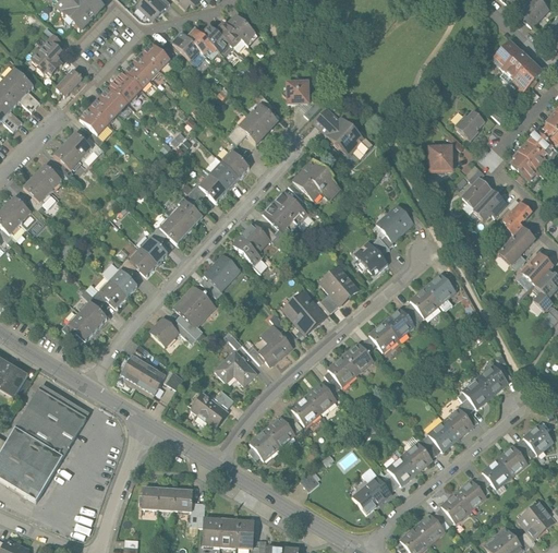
[(65,0),(59,8),(81,28),(106,2),(102,0),(65,0)]
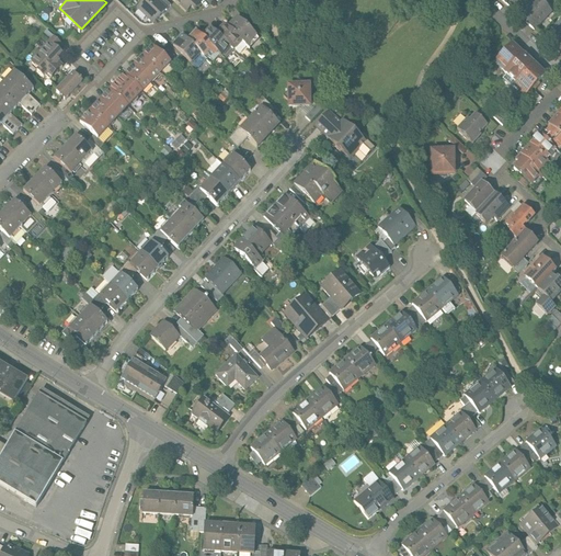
[(138,0),(136,2),(153,19),(168,2),(165,0),(138,0)]
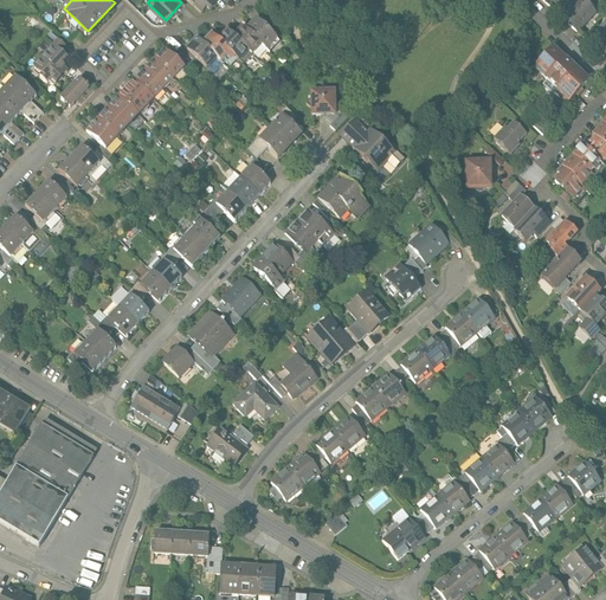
[(558,10),(577,27),(595,7),(587,0),(566,0),(558,10)]
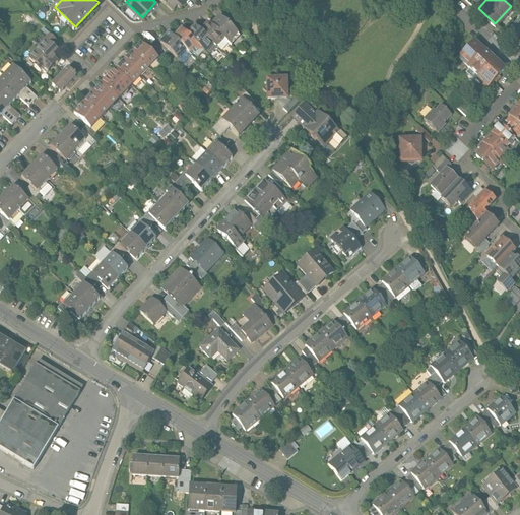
[(519,20),(519,10),(511,21),(516,25),(519,20)]
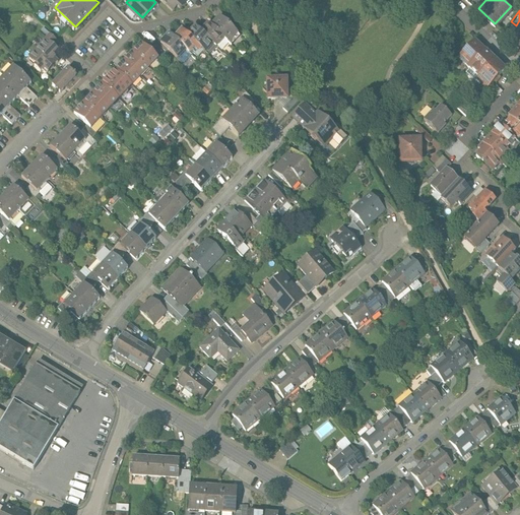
[(211,20),(226,34),(232,40),(241,30),(219,11),(211,20)]
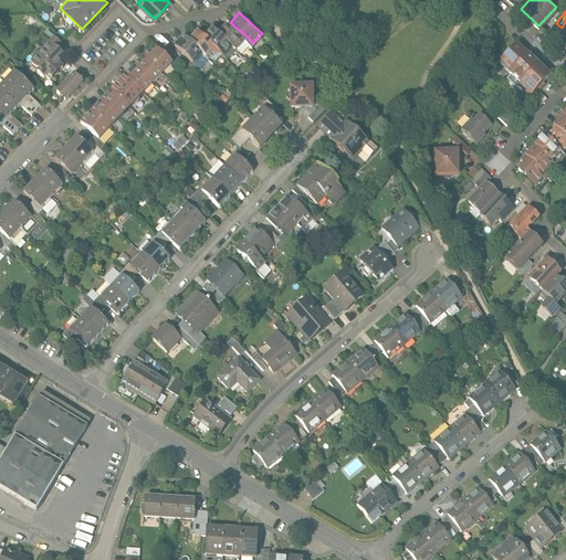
[(218,29),(236,46),(237,46),(247,37),(230,22),(227,19),(218,29)]
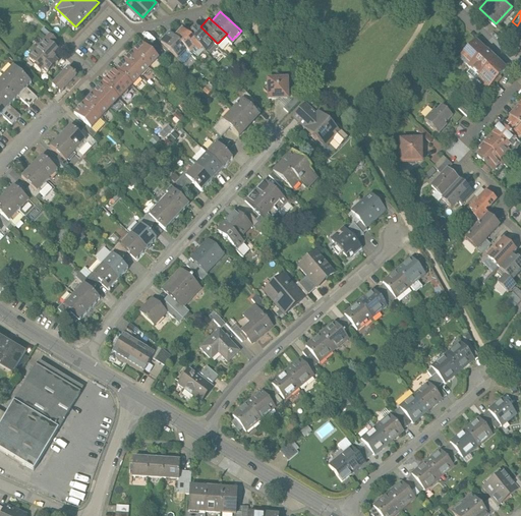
[(508,35),(520,47),(520,20),(517,25),(508,35)]
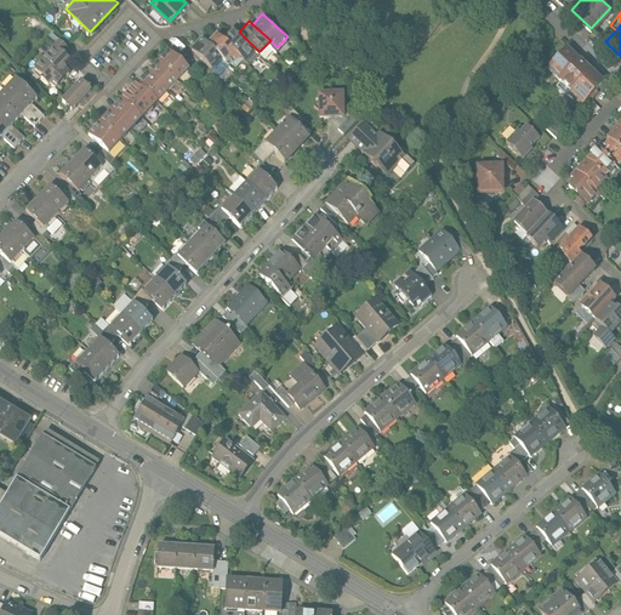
[(223,35),(244,55),(250,60),(258,51),(239,32),(233,26),(223,35)]
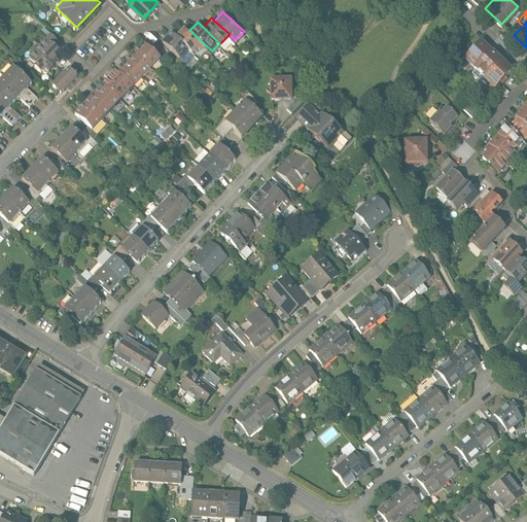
[(184,25),(176,33),(195,51),(197,49),(201,54),(207,46),(189,30),(184,25)]
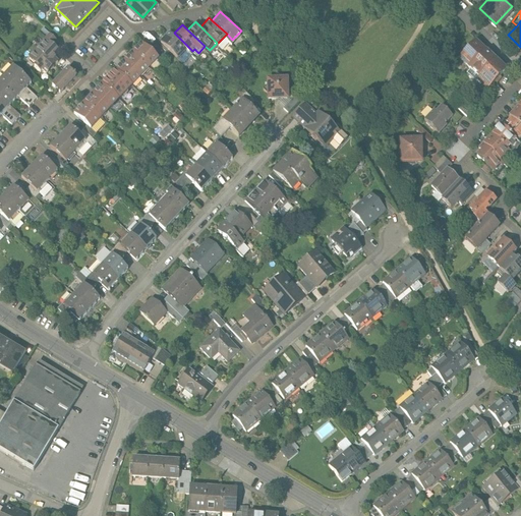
[(44,65),(48,68),(59,56),(53,51),(59,45),(57,43),(61,39),(50,29),(27,52),(36,59),(34,61),(41,68),(44,65)]
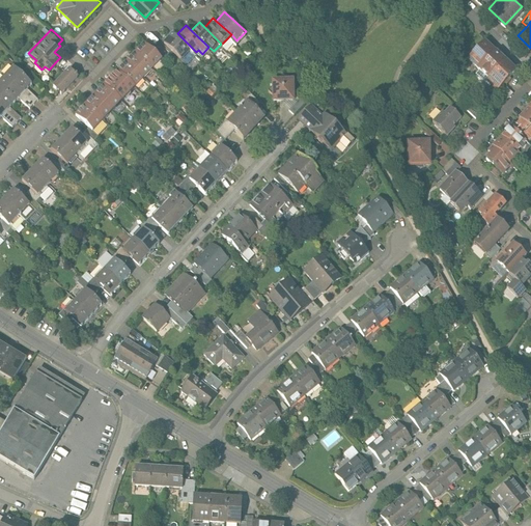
[(173,49),(187,61),(196,52),(177,33),(172,29),(163,38),(173,49)]
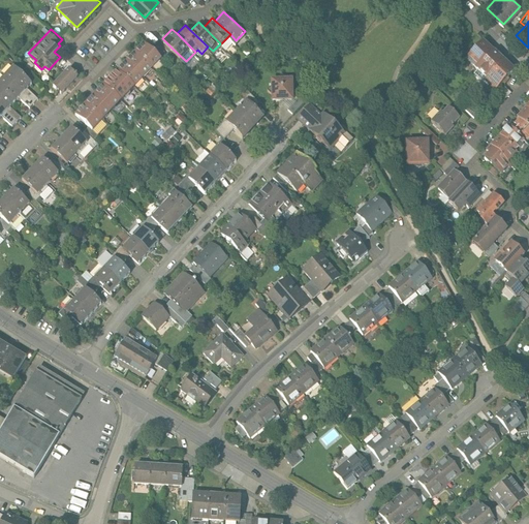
[(474,64),(492,45),(481,35),(464,54),(474,64)]
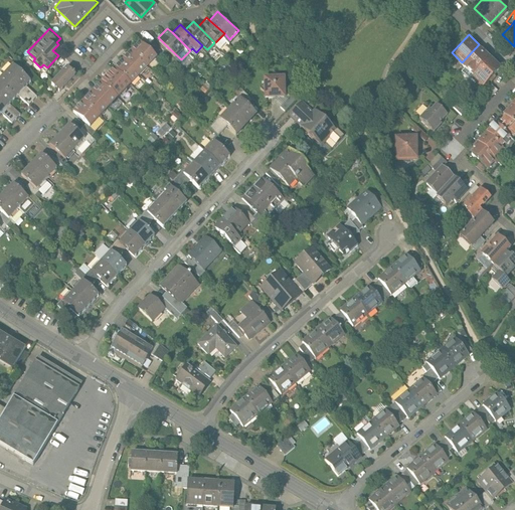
[(140,36),(133,43),(151,60),(158,53),(149,44),(140,36)]
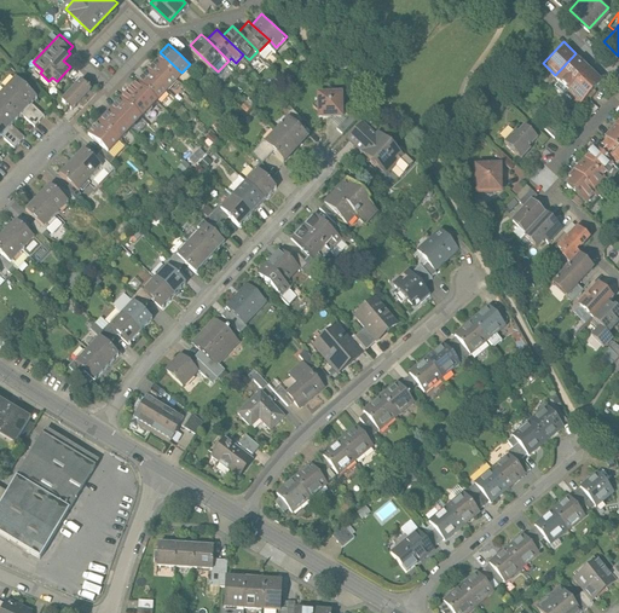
[(202,57),(190,45),(189,44),(179,53),(190,64),(192,67),(202,57)]
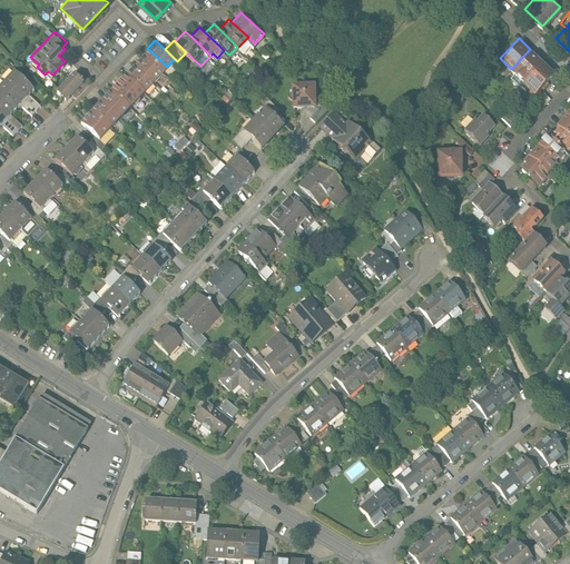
[(147,48),(137,59),(157,78),(167,67),(147,48)]
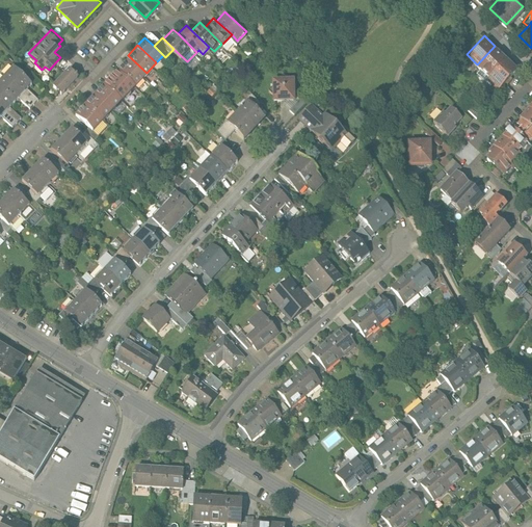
[(486,74),(504,55),(495,46),(477,64),(486,74)]
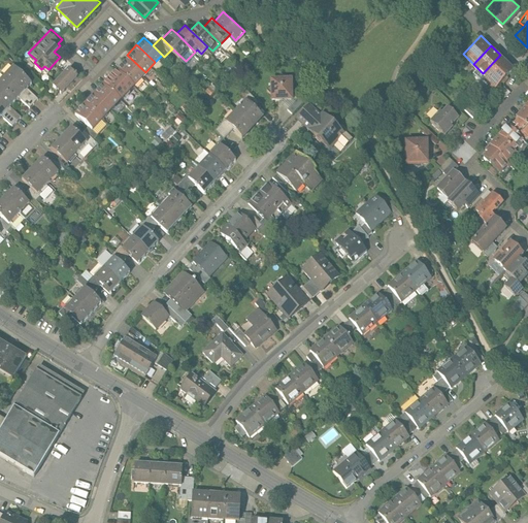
[(127,55),(118,65),(136,82),(145,72),(127,55)]
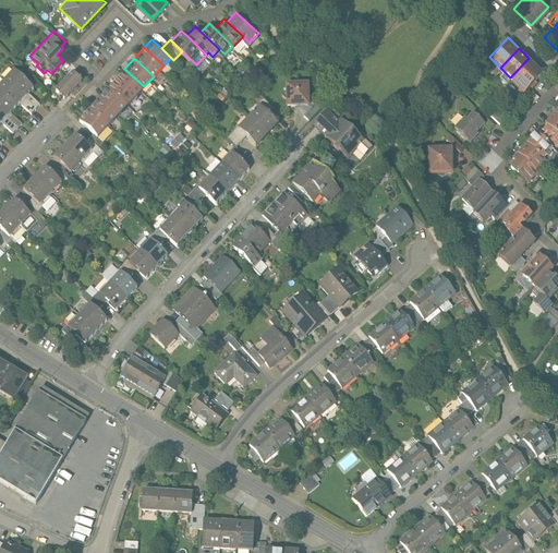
[(509,80),(521,91),(541,69),(529,58),(510,77),(509,80)]
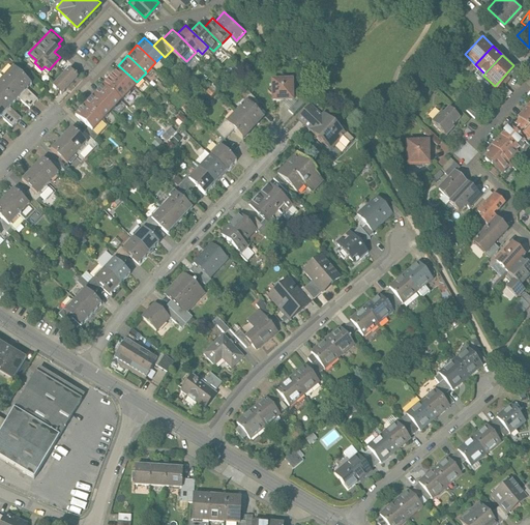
[(13,62),(4,71),(23,89),(27,85),(32,80),(13,62)]
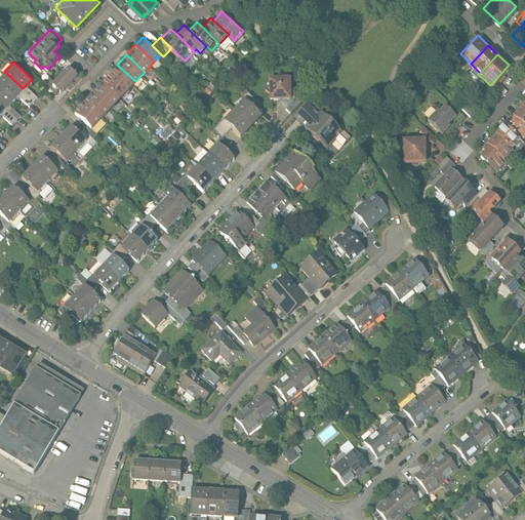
[(51,81),(61,89),(78,71),(69,63),(51,81)]
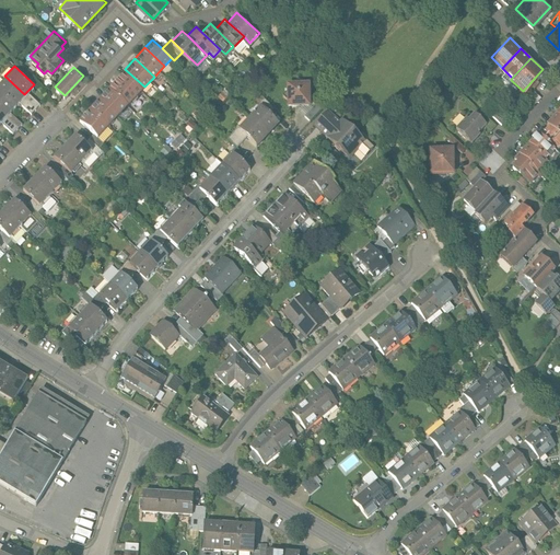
[(125,69),(111,83),(129,102),(144,87),(125,69)]
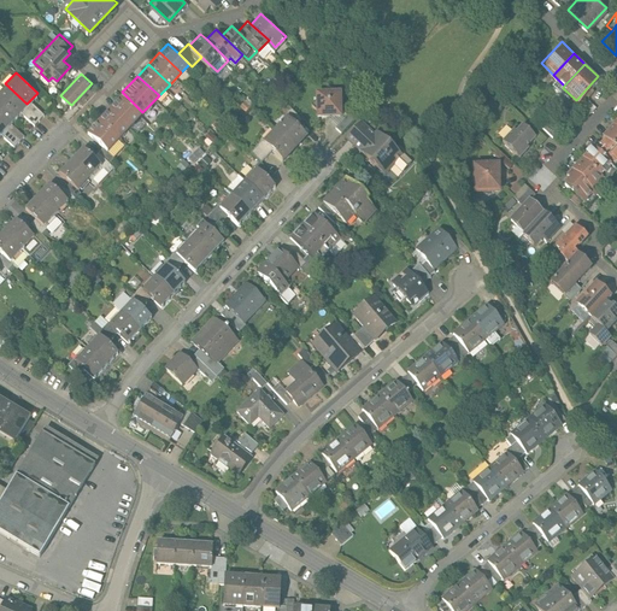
[(5,83),(0,88),(0,98),(17,115),(22,110),(27,104),(5,83)]
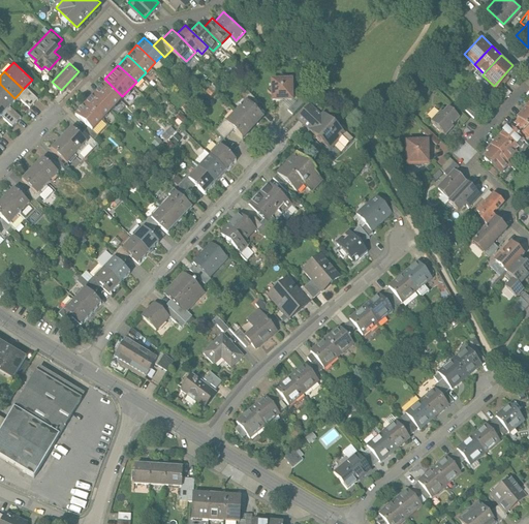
[(272,74),(272,97),(294,97),(294,74),(272,74)]
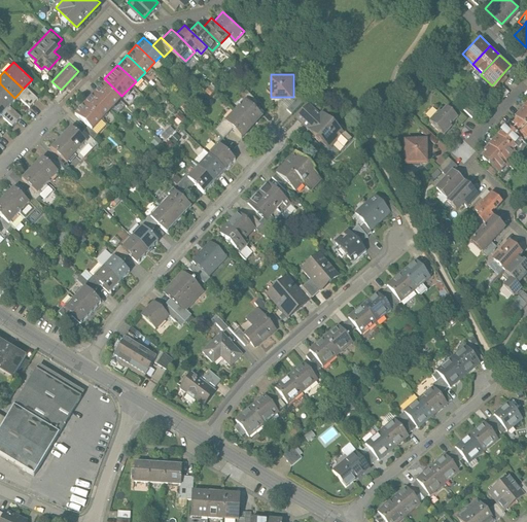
[(104,78),(96,87),(114,104),(121,96),(104,78)]
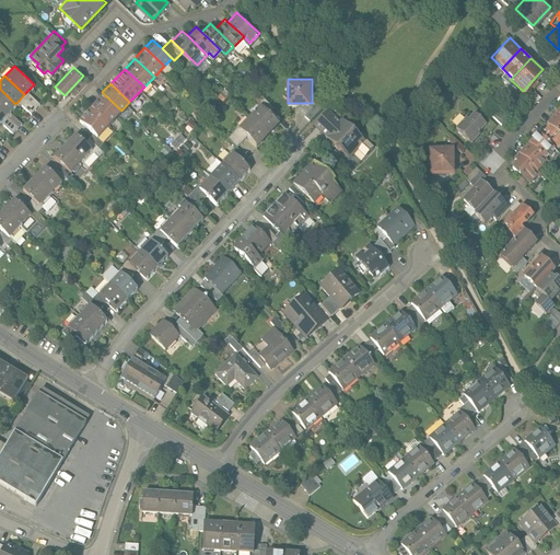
[(0,89),(0,107),(7,114),(10,110),(15,104),(0,89)]
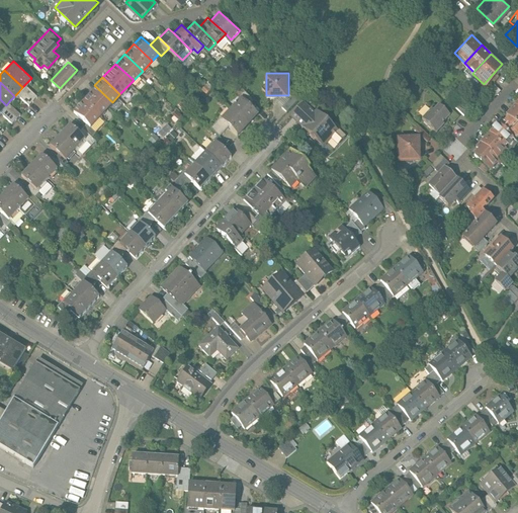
[(206,91),(209,87),(205,82),(201,86),(206,91)]
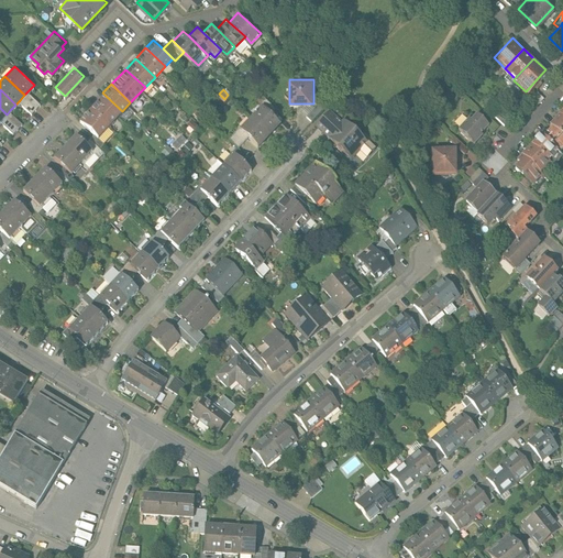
[(24,95),(20,100),(31,111),(40,101),(29,90),(24,95)]
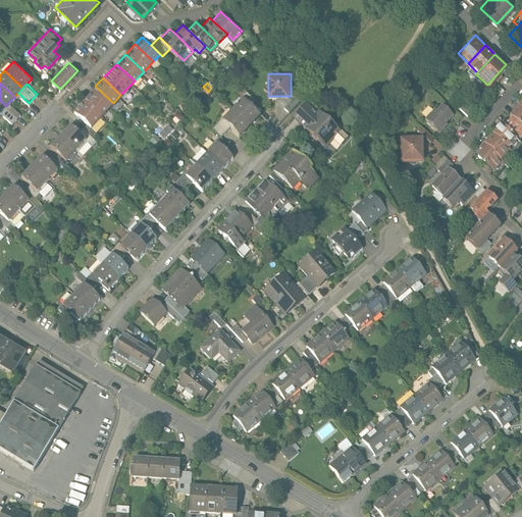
[(95,86),(85,96),(103,113),(113,103),(95,86)]
